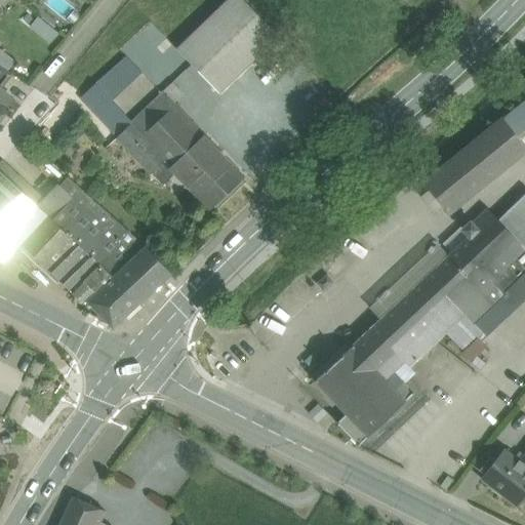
[(243,0),(228,0),(176,49),(219,93),(279,37),(243,0)]
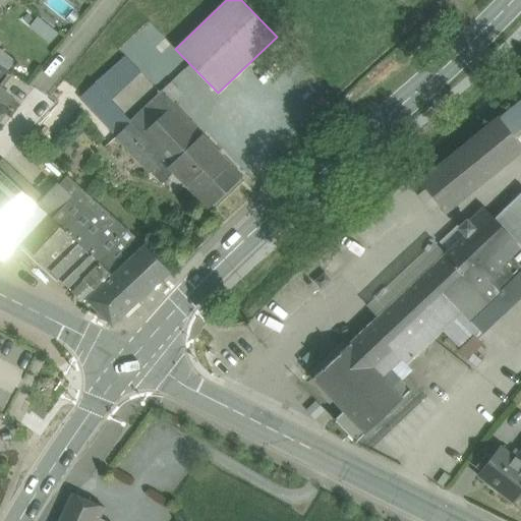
[(139,70),(125,56),(113,68),(127,82),(139,70)]
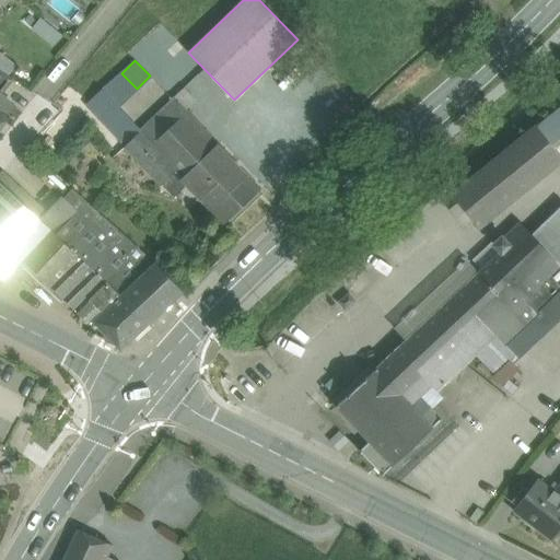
[(13,79),(0,70),(0,94),(0,95),(13,79)]
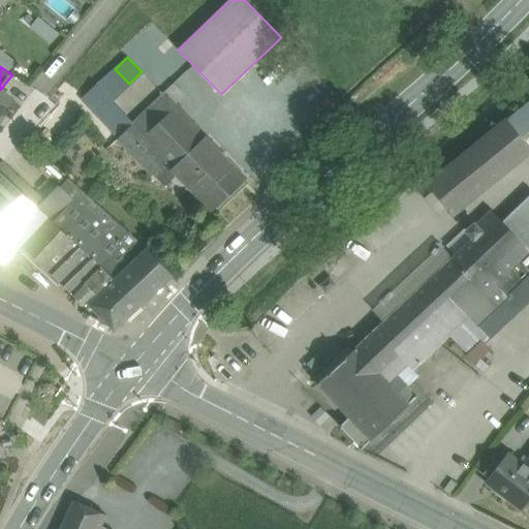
[(115,69),(95,86),(110,101),(129,84),(115,69)]
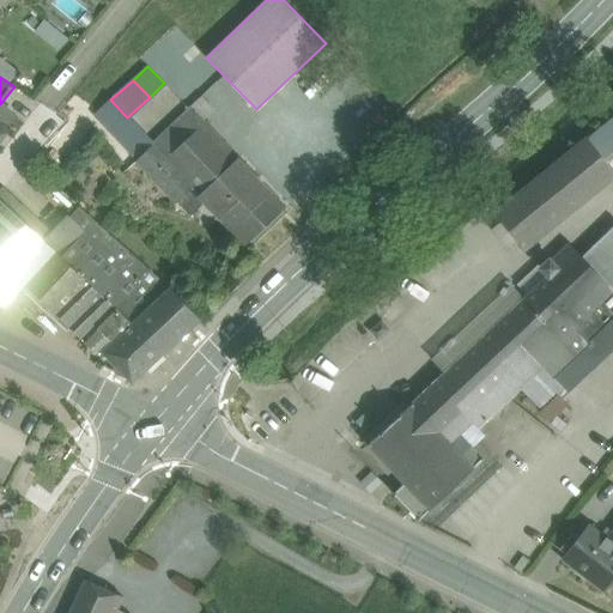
[(127,117),(110,99),(95,114),(127,147),(141,133),(127,117)]
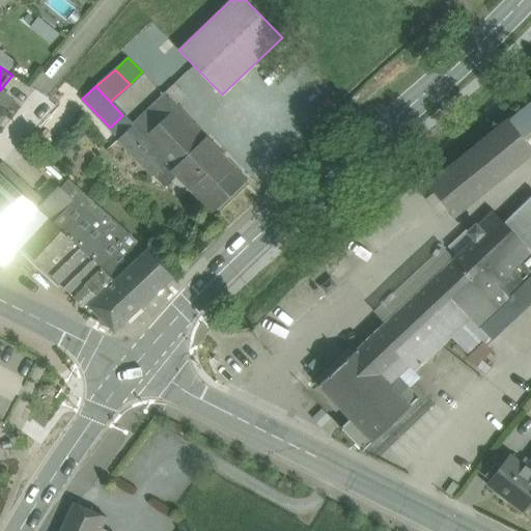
[(0,90),(0,89),(0,119),(3,116),(4,116),(6,114),(0,110),(9,98),(0,90)]
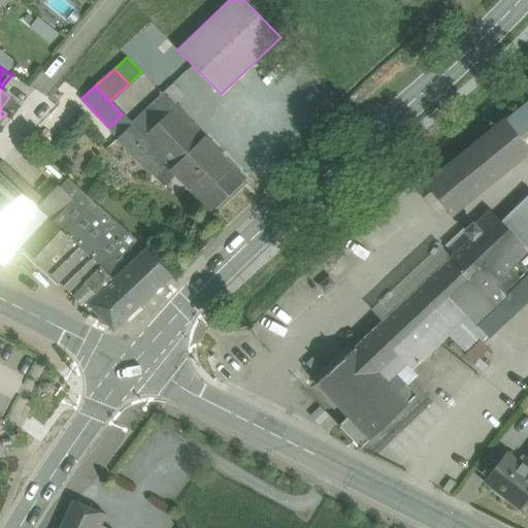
[(164,95),(132,125),(143,137),(175,106),(164,95)]
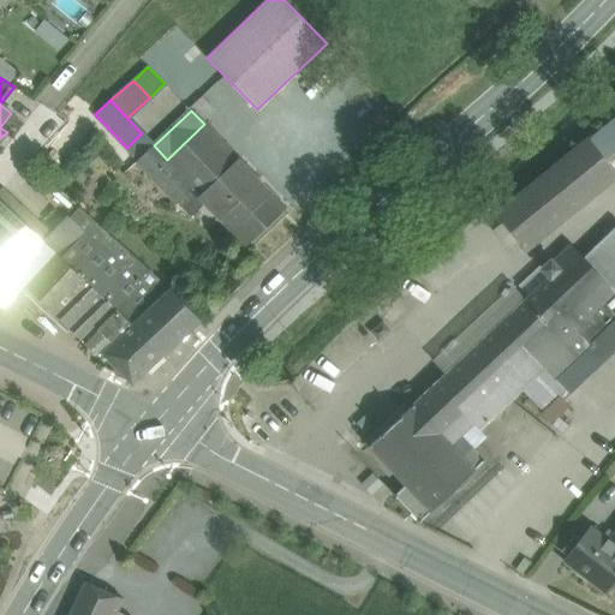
[(614,119),(604,129),(614,141),(614,119)]
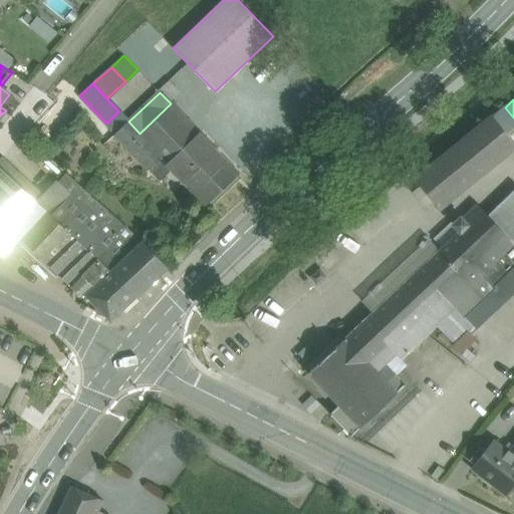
[(217,152),(171,103),(140,134),(129,121),(115,134),(160,181),(172,170),(188,185),(217,152)]
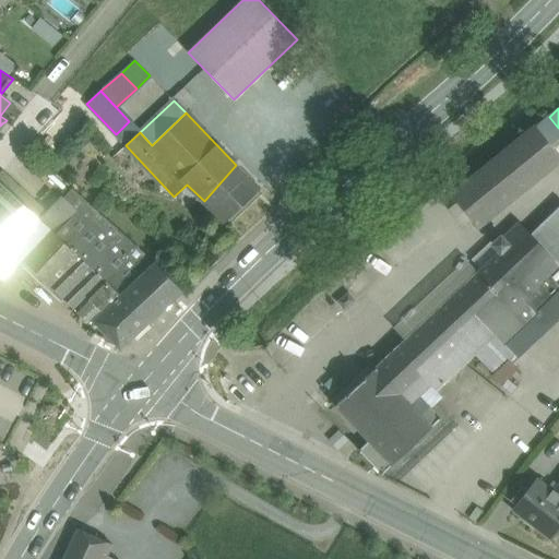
[(558,138),(558,128),(549,117),(536,127),(551,144),(558,138)]
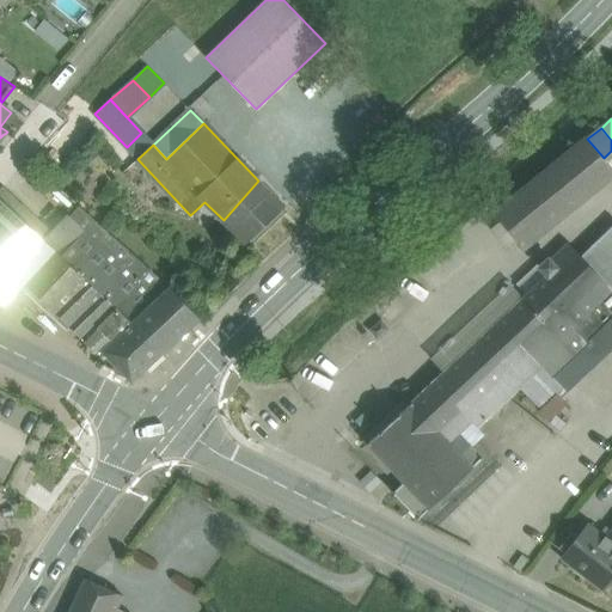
[(141,133),(127,147),(138,159),(153,145),(141,133)]
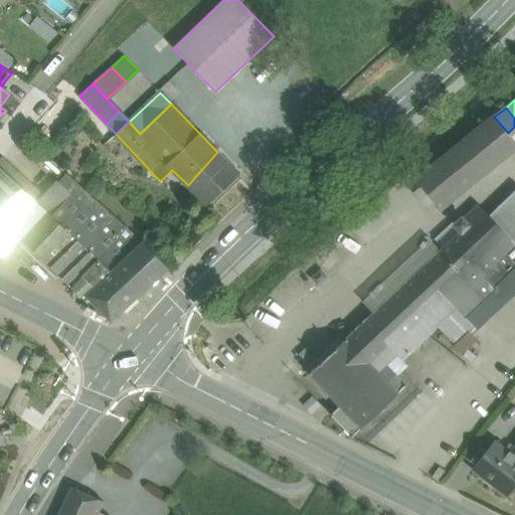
[(494,117),(415,180),(439,208),(514,146),(514,142),(508,133),(494,117)]
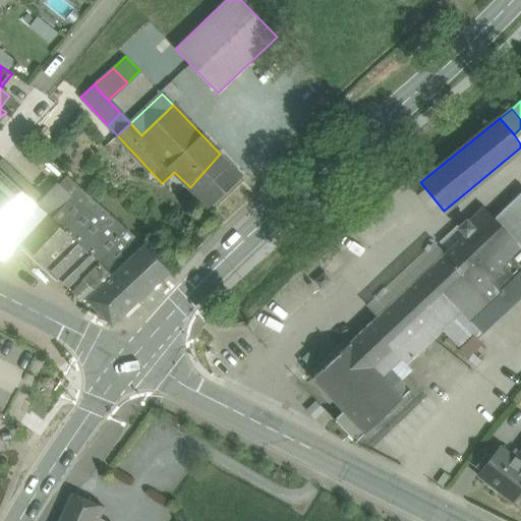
[(47,158),(31,143),(21,154),(38,168),(47,158)]
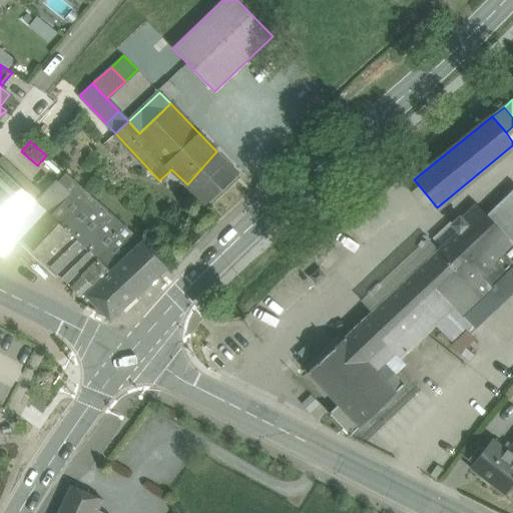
[(216,151),(187,184),(205,204),(237,174),(216,151)]
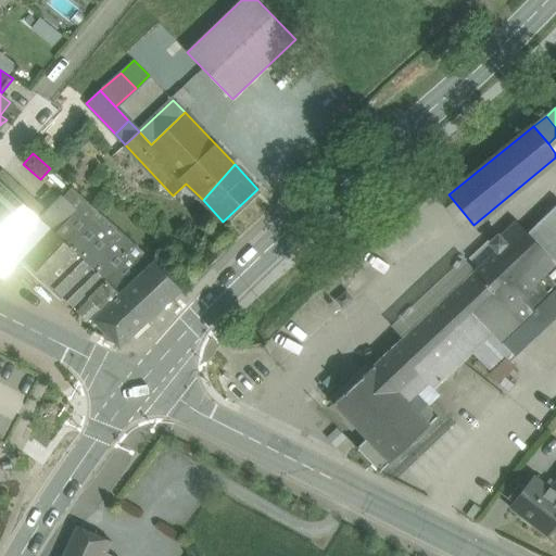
[(49,213),(2,171),(0,173),(0,181),(41,220),(49,213)]
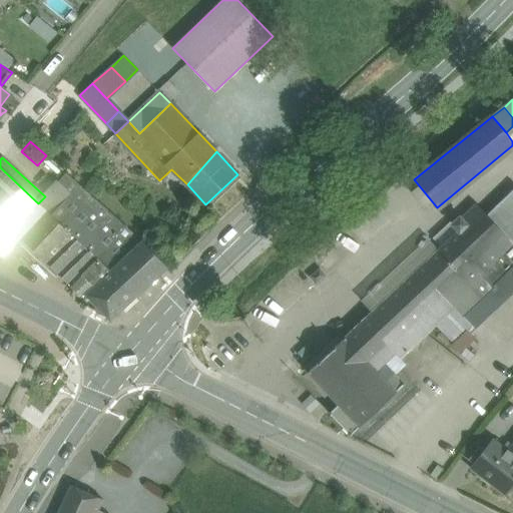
[(0,167),(0,253),(3,258),(20,238),(46,210),(38,203),(0,167)]
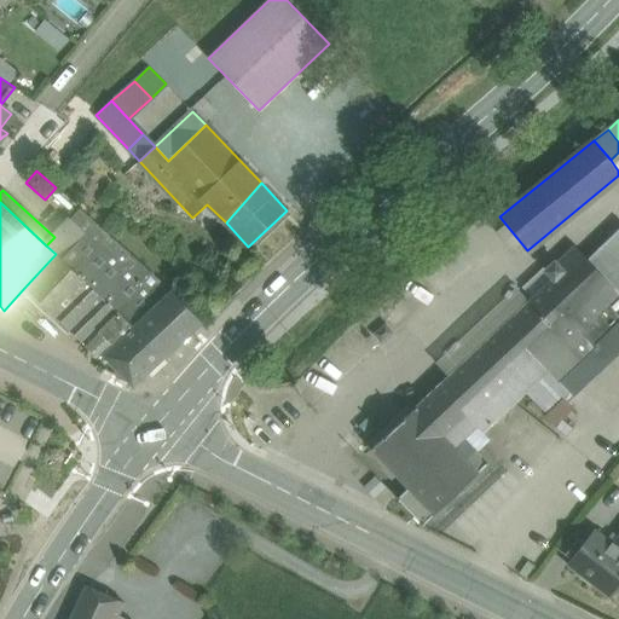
[(173,291),(80,210),(70,220),(98,246),(100,249),(99,254),(120,273),(120,272),(154,308),(173,291)]
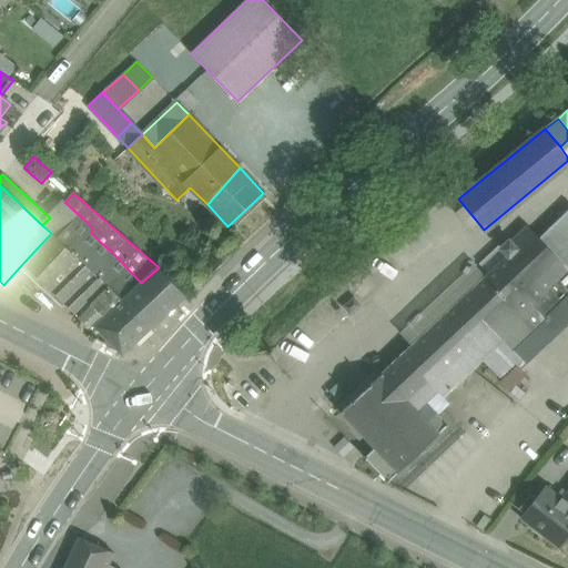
[(90,225),(64,202),(50,217),(42,225),(51,233),(123,301),(124,300),(141,283),(110,250),(110,251),(91,233),(92,229),(90,225)]
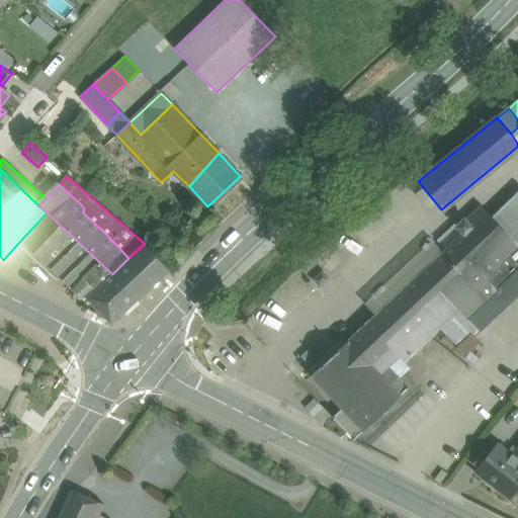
[(517,192),(492,219),(517,246),(517,192)]
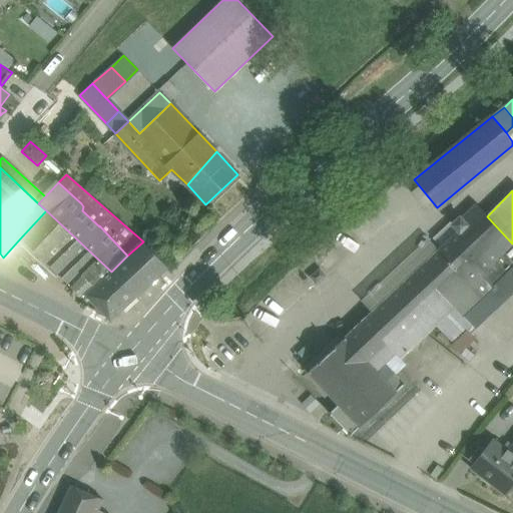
[(459,231),(345,338),(376,371),(377,372),(396,354),(401,359),(437,325),(455,308),(463,317),(493,289),(480,276),(495,262),(512,244),(512,243),(487,216),(476,204),(461,218),(467,225),(460,232),(459,231)]
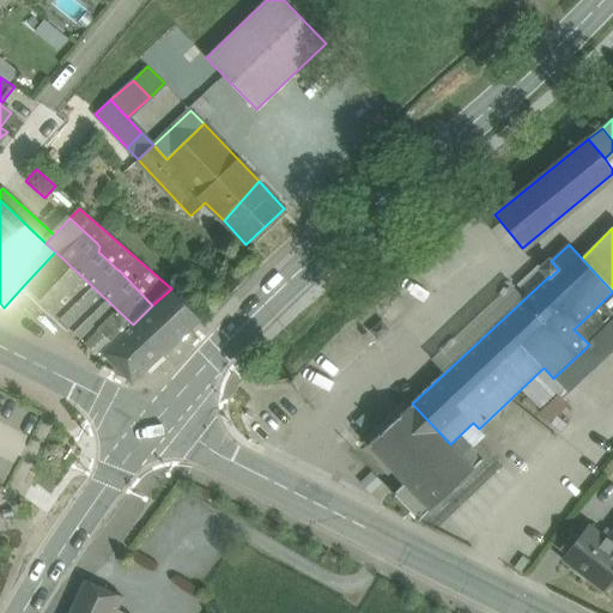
[(133,325),(55,252),(24,285),(99,354),(133,325)]
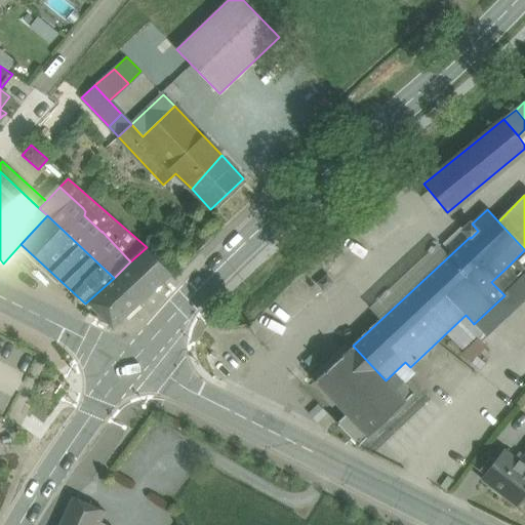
[(472,224),(471,223),(463,230),(470,237),(471,238),(478,231),(472,224)]
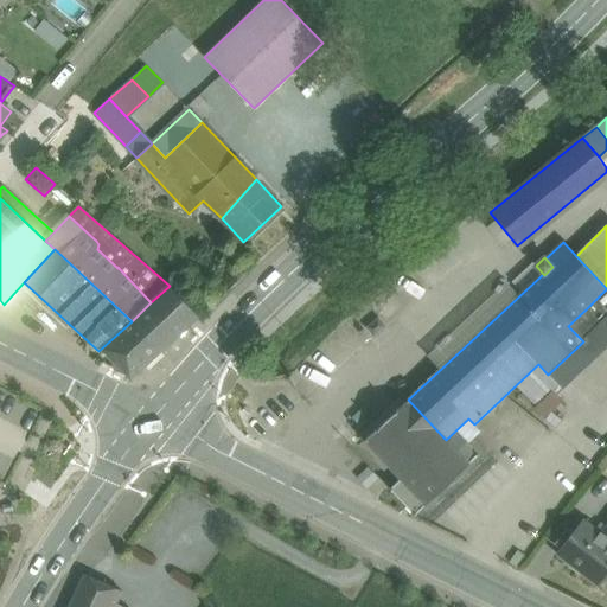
[(151,302),(133,320),(163,351),(198,317),(170,286),(151,302)]
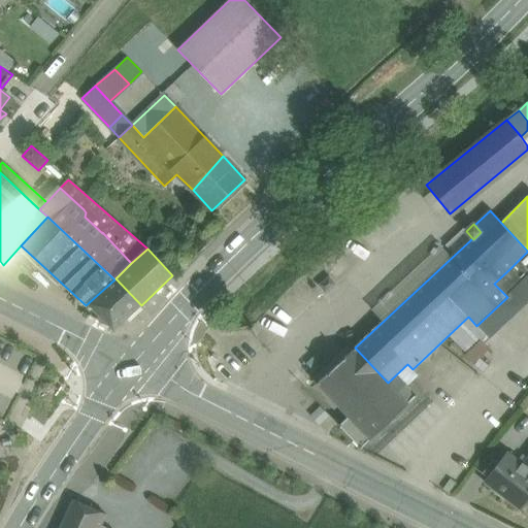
[(527,252),(509,269),(521,281),(522,279),(527,274),(527,252)]
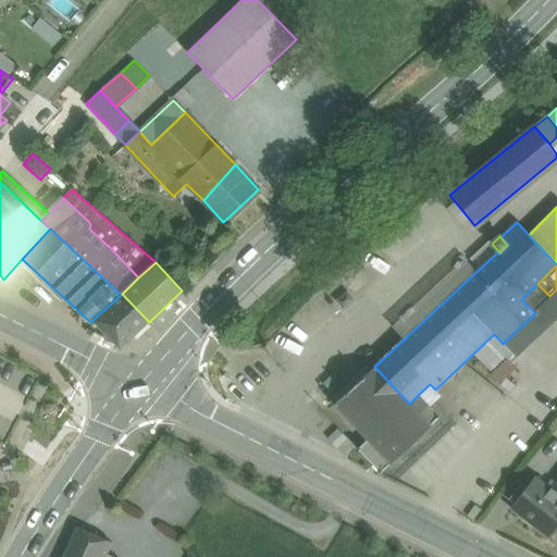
[(353,296),(367,284),(354,268),(339,279),(353,296)]
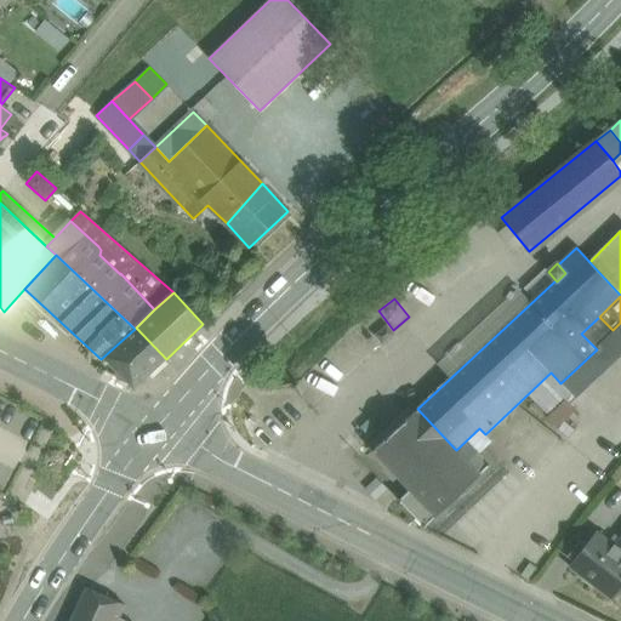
[(599,317),(581,334),(597,349),(616,331),(614,329),(613,330),(599,317)]
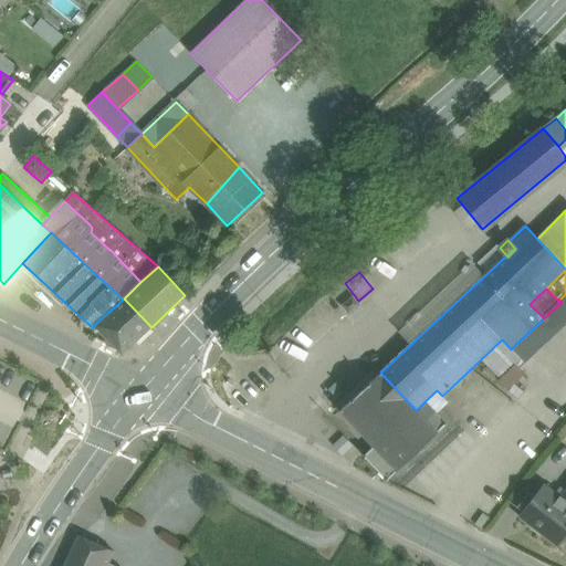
[(544,318),(511,349),(521,359),(523,362),(565,320),(565,294),(559,300),(562,302),(544,318)]
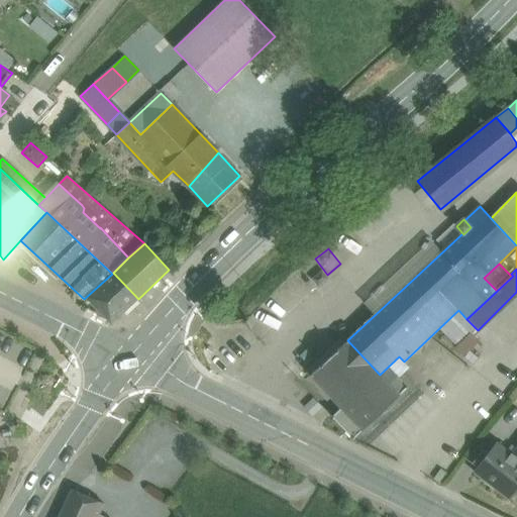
[(322,272),(313,280),(319,287),(328,279),(322,272)]
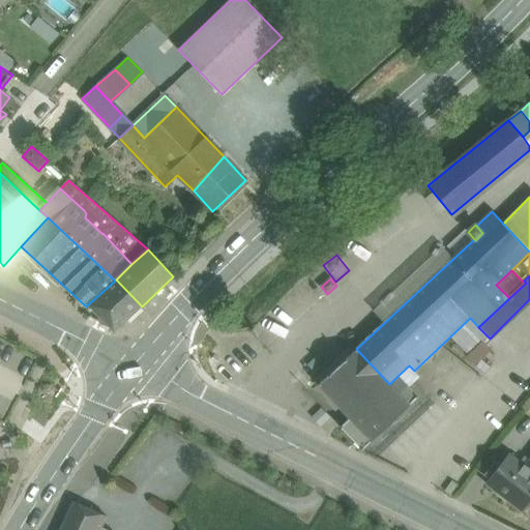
[(142,306),(116,280),(115,281),(86,306),(87,307),(89,305),(115,331),(142,306)]
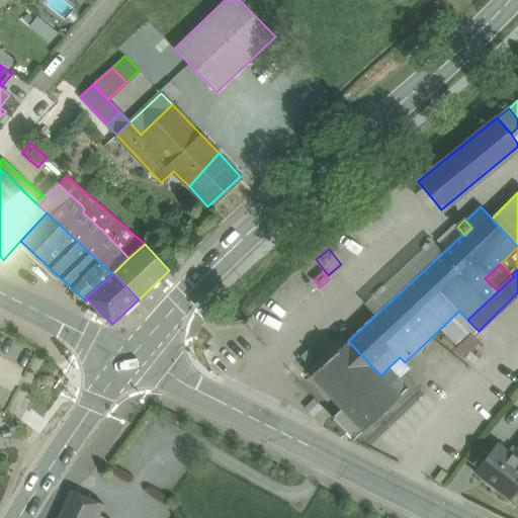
[(459,311),(441,328),(458,345),(477,329),(467,320),(459,311)]
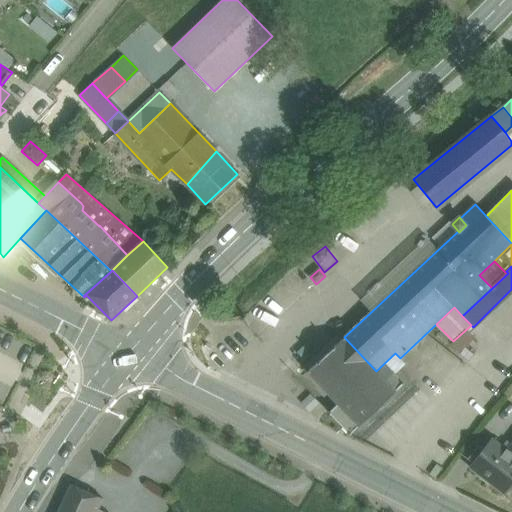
[(344,337),(307,372),(338,404),(375,370),(344,337)]
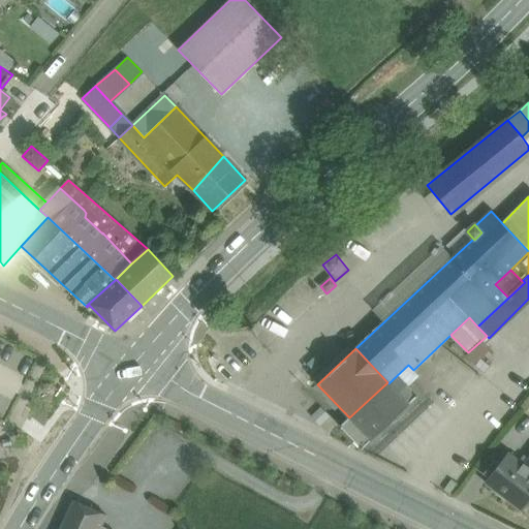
[(349,417),(340,427),(362,448),(408,405),(397,393),(389,383),(387,382),(349,417)]
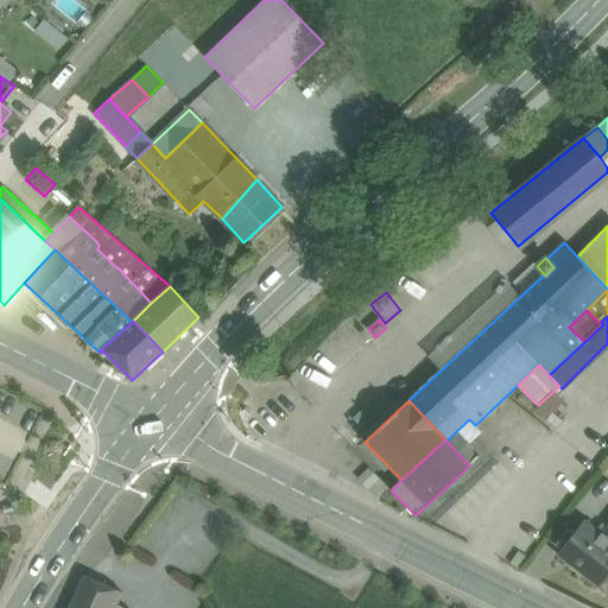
[(479,456),(466,443),(456,451),(469,466),(479,456)]
